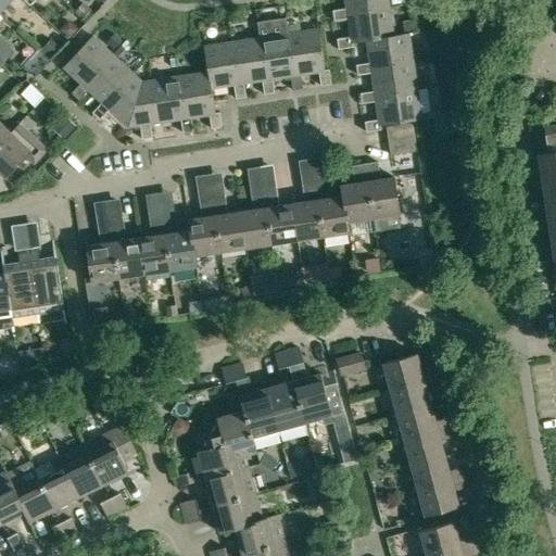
[(0,0),(0,12),(11,0),(0,0)]
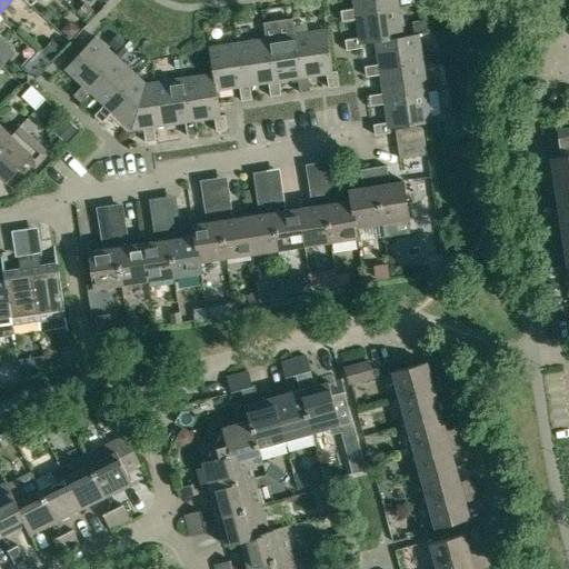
[(356,19),(399,12),(397,0),(352,0),(355,8),(340,10),(342,21),(356,19)]
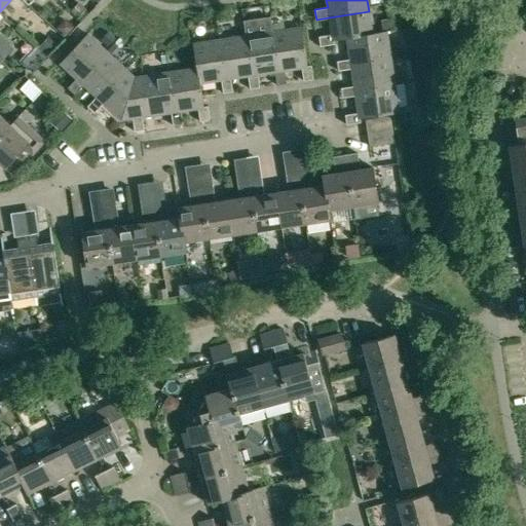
[(373,33),(369,11),(329,17),(332,34),(318,36),(321,46),(335,44),(334,40),(347,38),(386,33),(386,32),(373,33)]
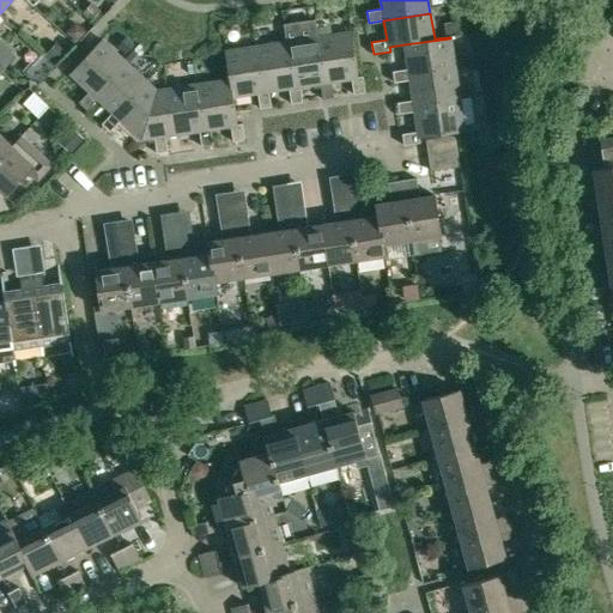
[(325,36),(332,83),(352,79),(354,95),(365,93),(363,77),(358,78),(351,32),(325,36)]
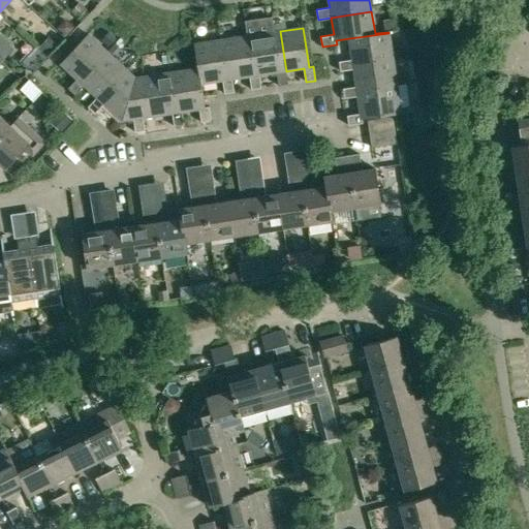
[(286,71),(280,31),(253,35),(259,75),(277,72),(279,86),(288,85),(286,71)]
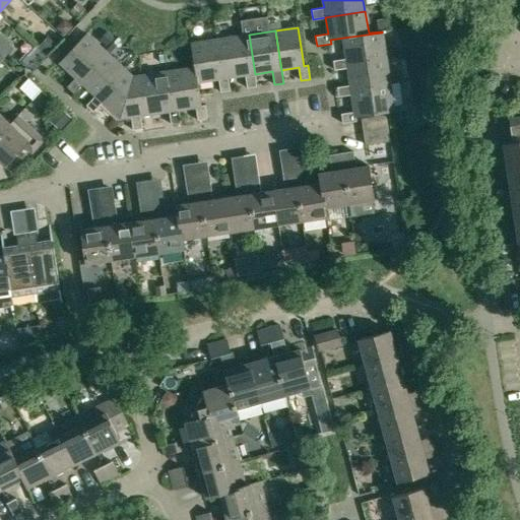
[(387,62),(382,33),(343,38),(346,58),(333,60),(334,70),(347,68),(387,62)]
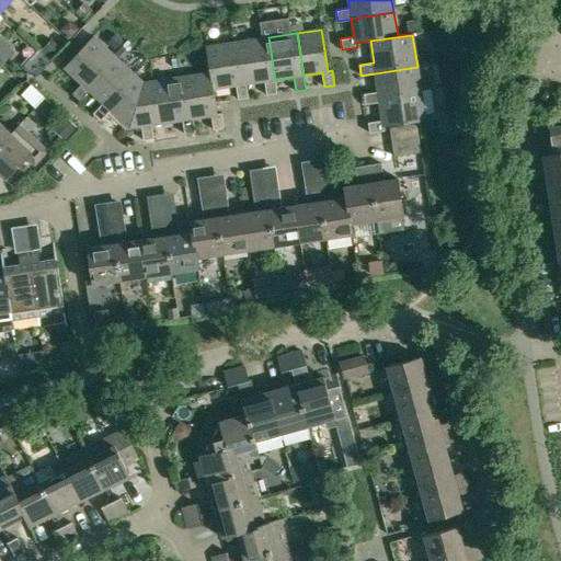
[(79,101),(89,90),(117,58),(93,36),(64,67),(81,83),(71,93),(79,101)]
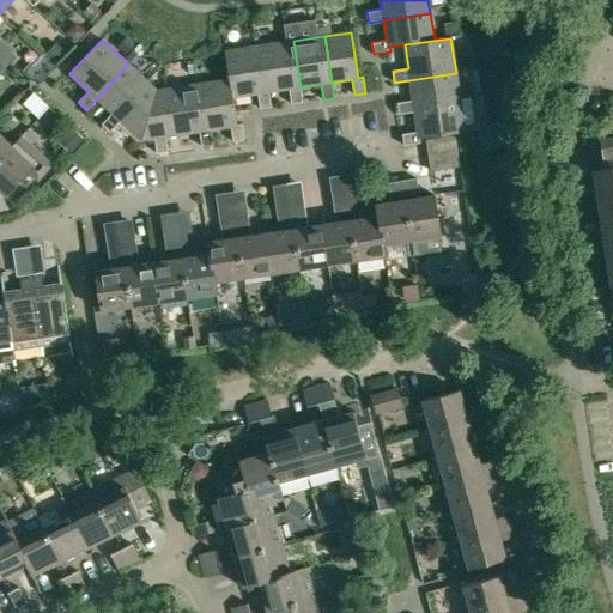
[(301,87),(293,41),(261,46),(269,92),(289,89),(292,104),(303,102),(301,87)]
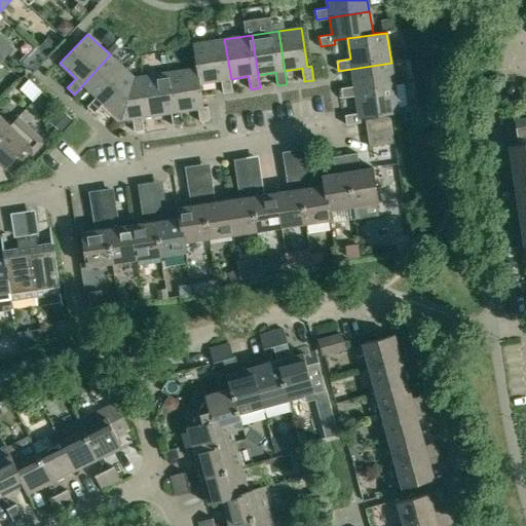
[(224,39),(195,43),(198,68),(200,83),(221,80),(223,94),(233,91),(231,79),(224,39)]
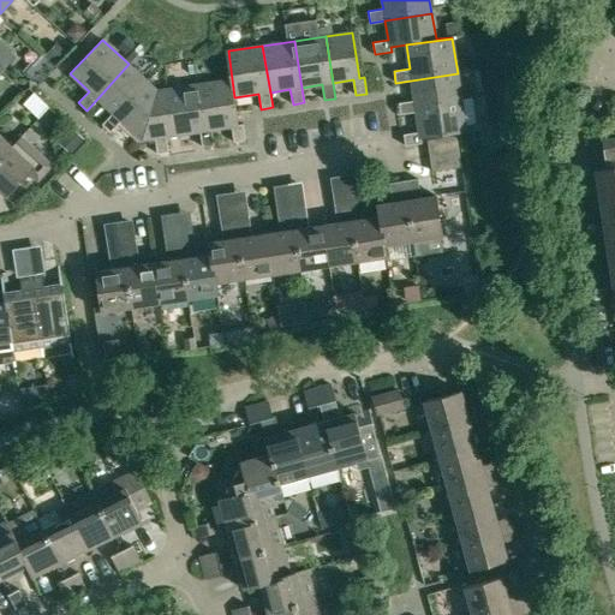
[(153,87),(129,64),(97,99),(112,113),(102,124),(111,132),(121,121),(153,87)]
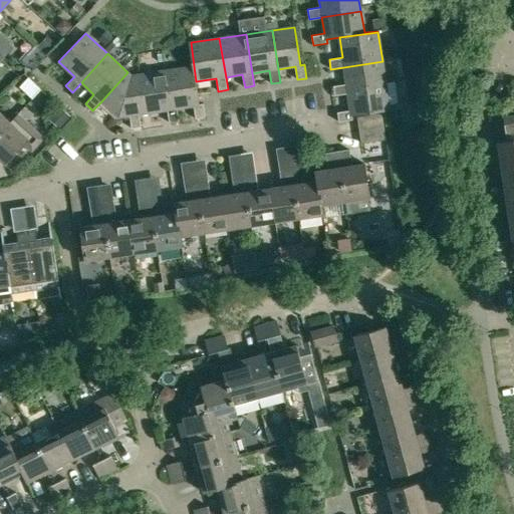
[(387,87),(382,61),(343,67),(346,84),(333,86),(335,95),(347,93),(387,87)]
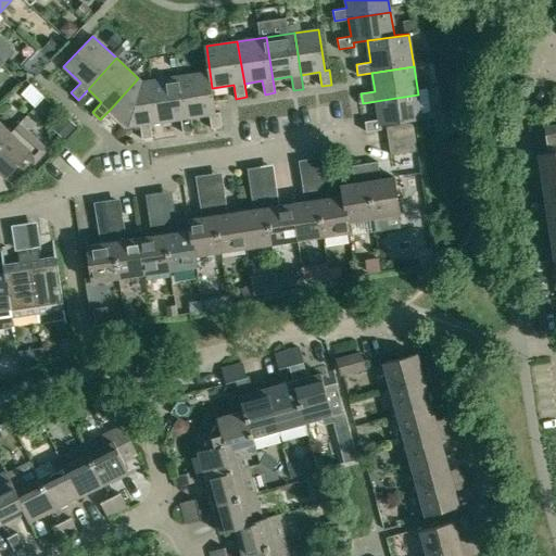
[(216,112),(212,88),(210,72),(186,75),(191,117),(210,115),(212,128),(222,127),(219,112),(216,112)]
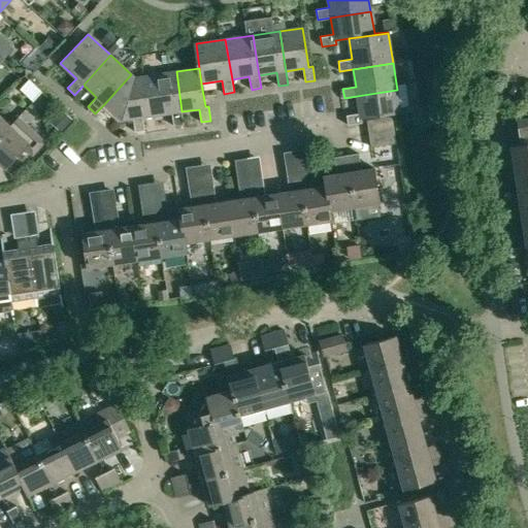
[(176,71),(137,77),(142,118),(172,113),(174,126),(184,125),(182,111),(176,71)]
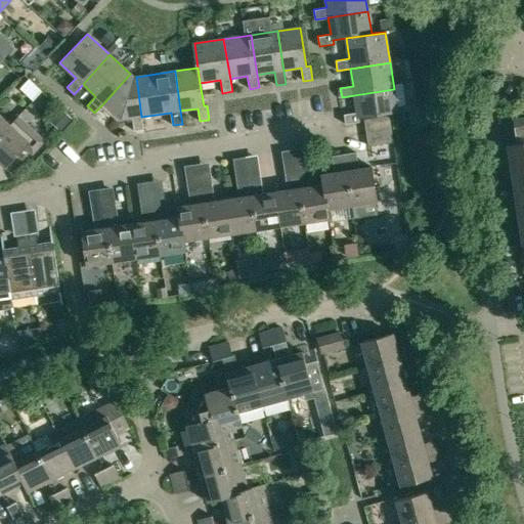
[(134,77),(130,74),(103,103),(121,120),(132,118),(134,131),(143,129),(141,117),(136,77),(134,77)]
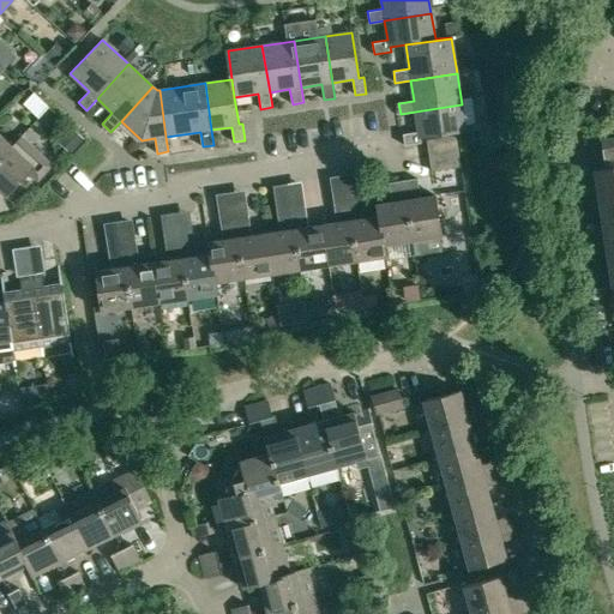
[(465,132),(462,104),(415,112),(419,132),(403,134),(405,145),(421,143),(420,139),(465,132)]
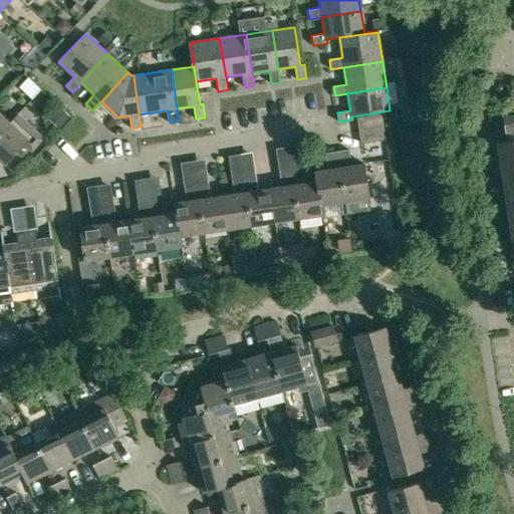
[(0,113),(0,132),(9,122),(0,113)]
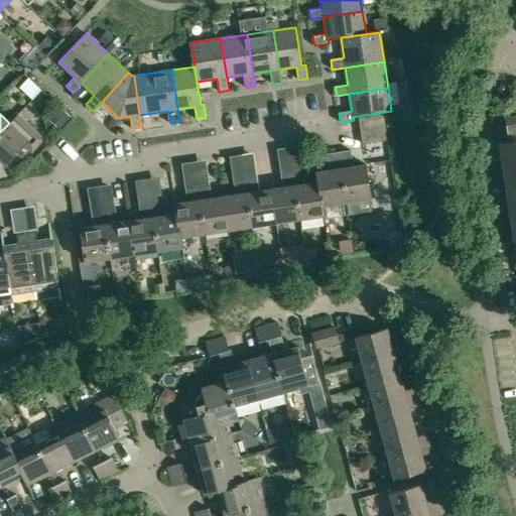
[(359,118),(361,131),(385,128),(383,114),(359,118)]
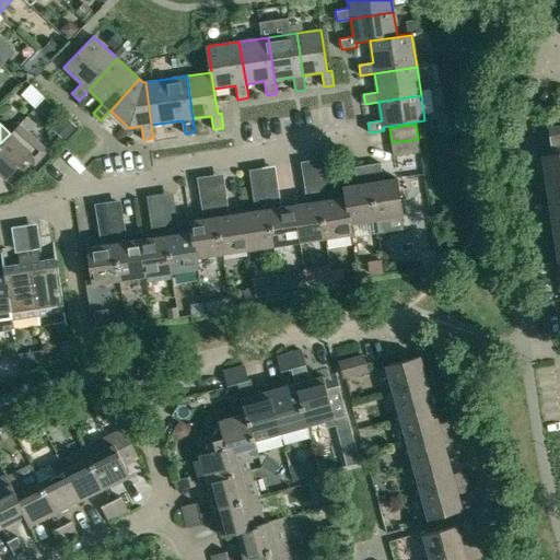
[(10,133),(0,143),(0,174),(4,178),(25,156),(36,166),(50,151),(21,125),(12,135),(10,133)]
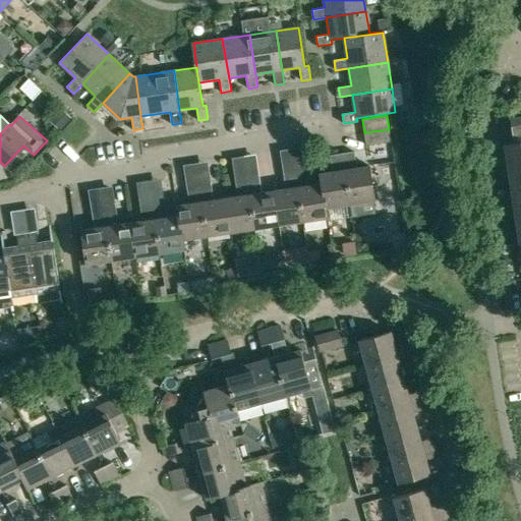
[(505,146),(520,143),(520,117),(501,121),(505,146)]
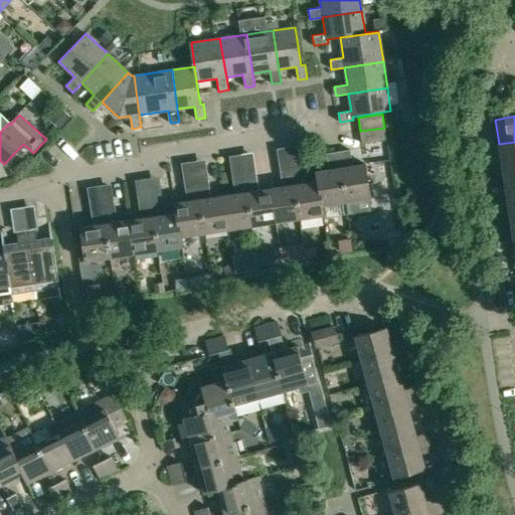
[(386,140),(384,128),(360,131),(362,144),(386,140)]
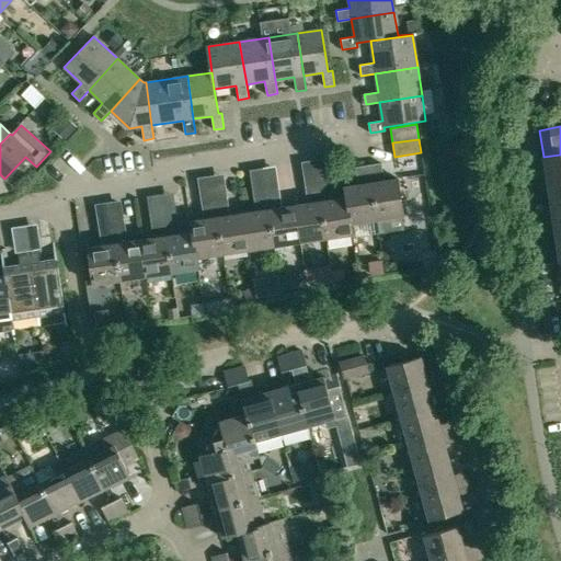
[(560,155),(544,157),(548,182),(560,180),(560,155)]
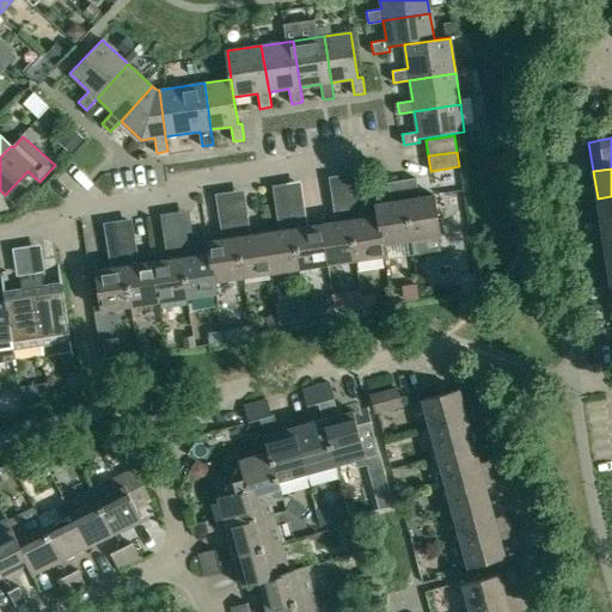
[(402,181),(410,240),(439,236),(433,195),(418,197),(416,178),(402,181)]
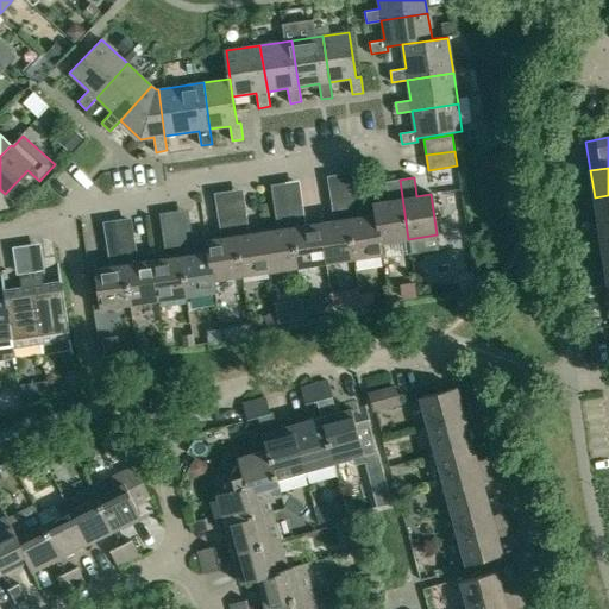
[(381,243),(408,239),(400,180),(385,181),(388,200),(374,202),(376,214),(382,255),(381,243)]
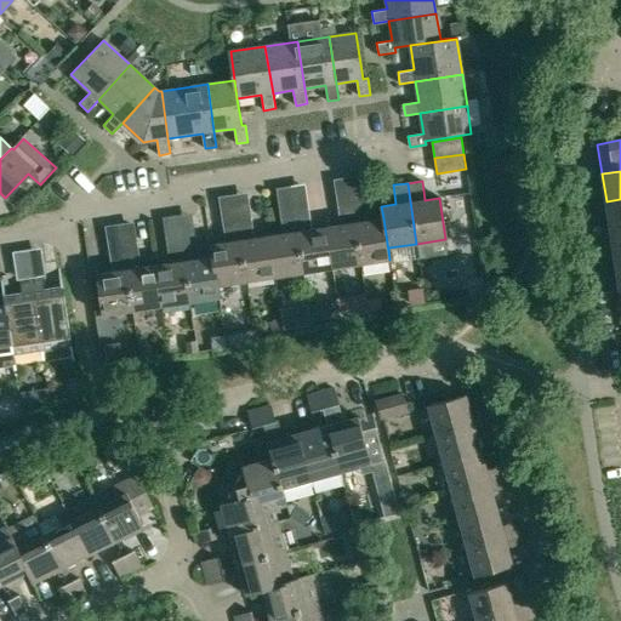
[(620,199),(607,201),(610,231),(620,228),(620,199)]
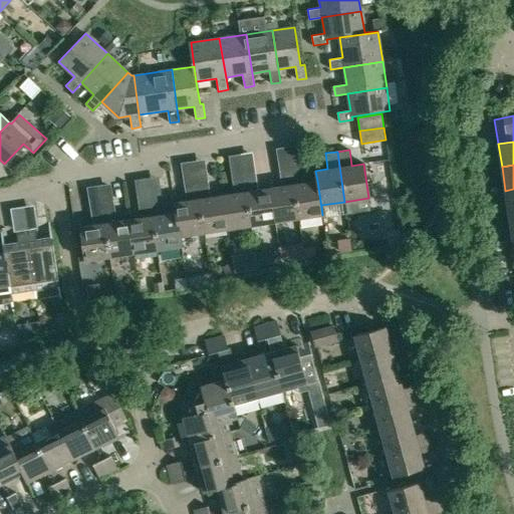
[(298,219),(322,215),(317,181),(305,183),(303,167),(291,169),(298,219)]
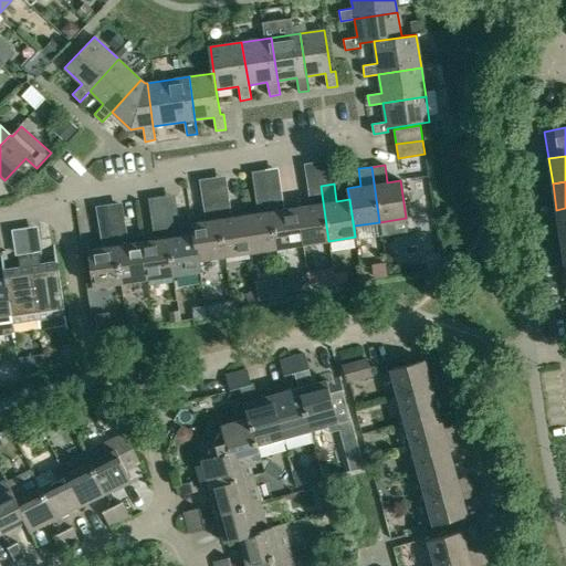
[(303,244),(328,241),(321,186),(307,188),(310,205),(297,207),(303,244)]
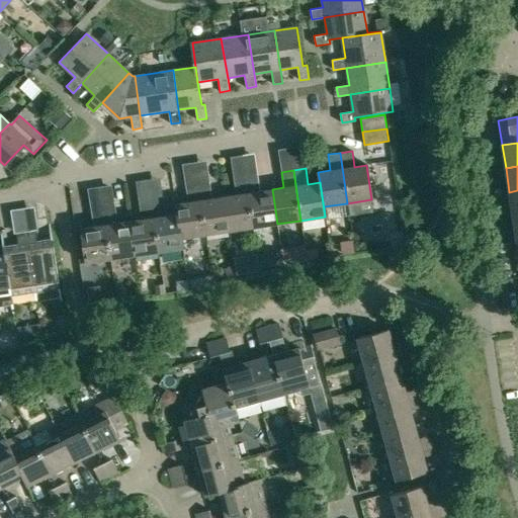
[(254,228),(277,224),(272,189),(260,191),(258,175),(246,177),(254,228)]
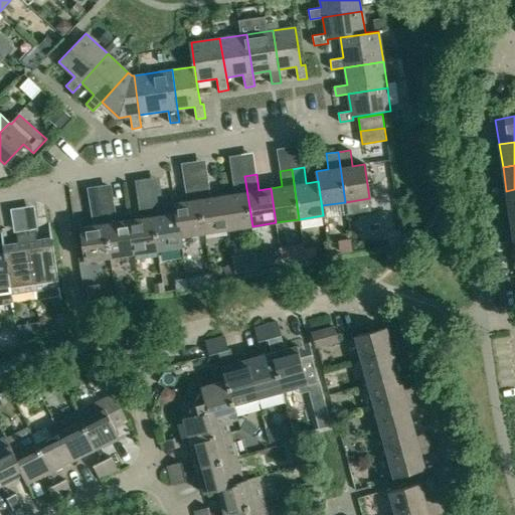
[(228,229),(252,226),(244,176),(232,178),(234,193),(222,195),(228,229)]
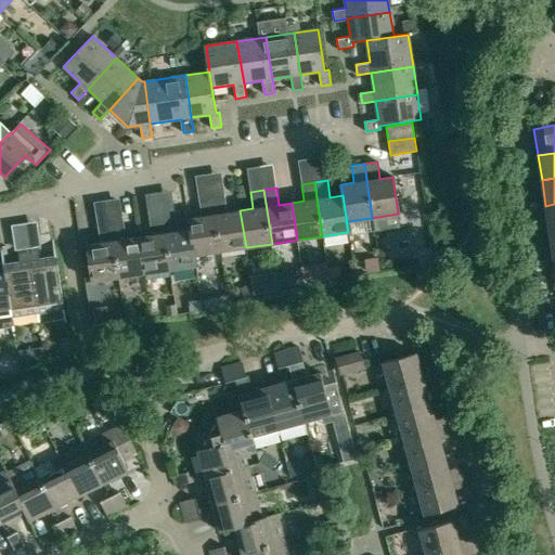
[(246,247),(240,210),(227,213),(224,195),(211,197),(220,252),(246,247)]
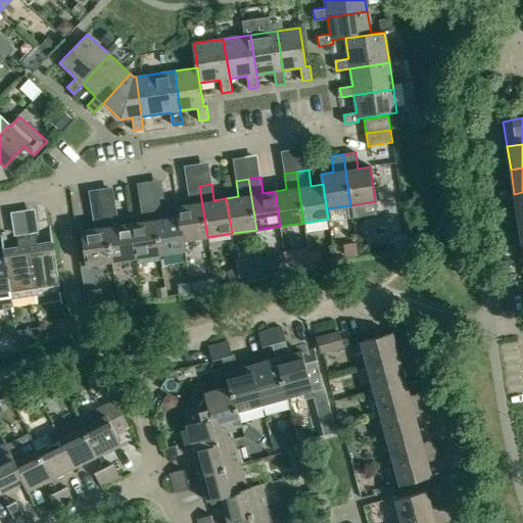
[(183,240),(207,237),(199,186),(188,188),(190,204),(178,205),(179,216),(184,250),(185,250),(183,240)]
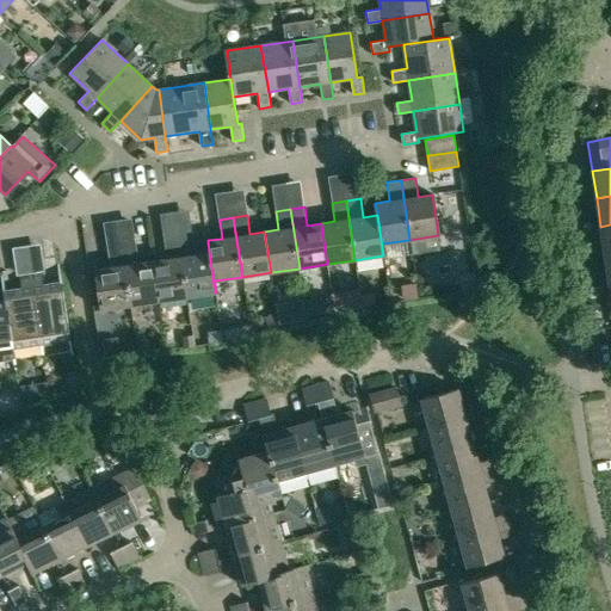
[(610,224),(600,227),(604,255),(610,254),(610,224)]
